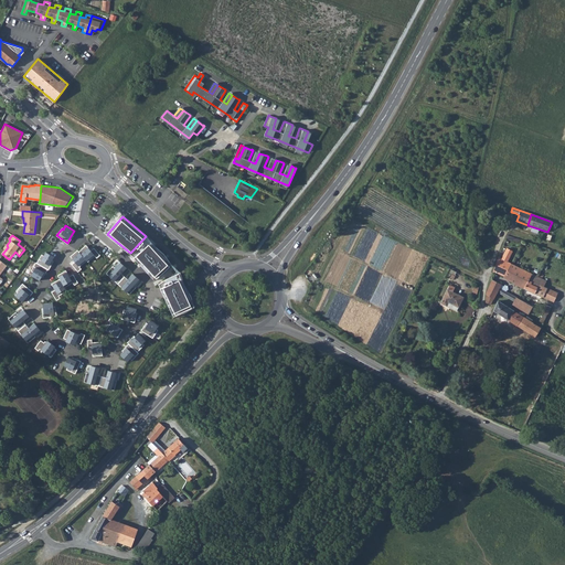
[(142,265),(156,280),(173,264),(158,248),(146,236),(130,253),(142,265)]
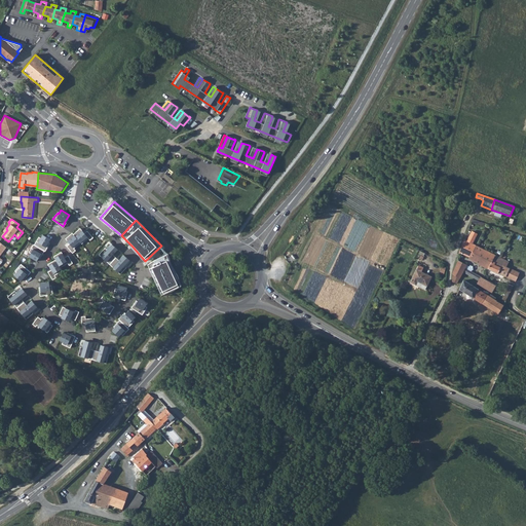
[(80,228),(72,234),(79,242),(80,243),(87,237),(89,240),(92,237),(86,231),(84,233),(80,228)]
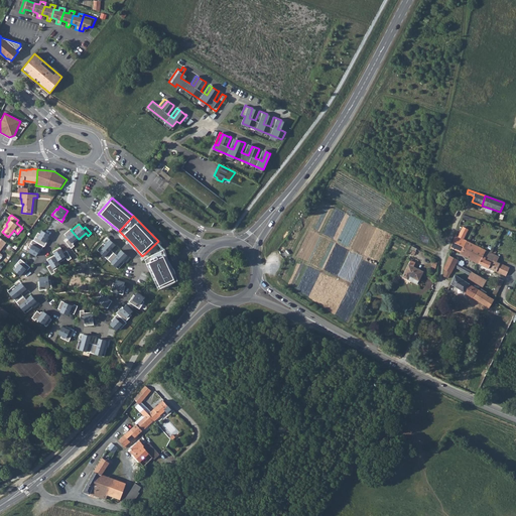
[(456,235),(452,247),(461,252),(462,252),(467,241),(464,239),(468,229),(464,227),(459,236),(456,235)]
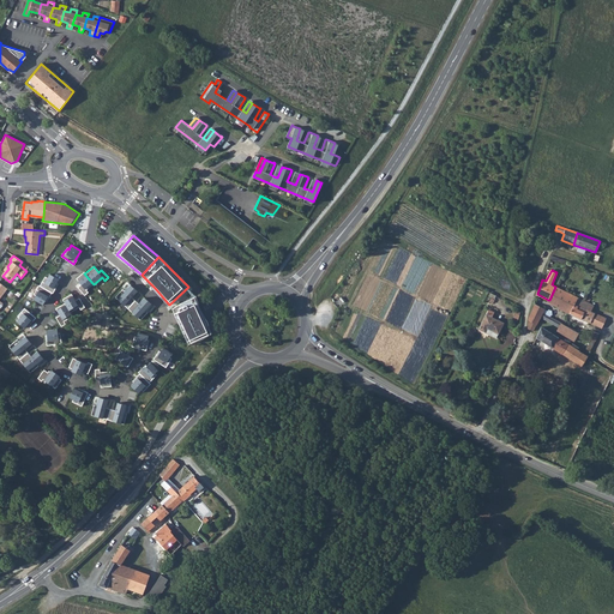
[(84,272),(76,278),(80,284),(77,287),(84,295),(88,293),(85,289),(92,283),(84,274),(84,272)]
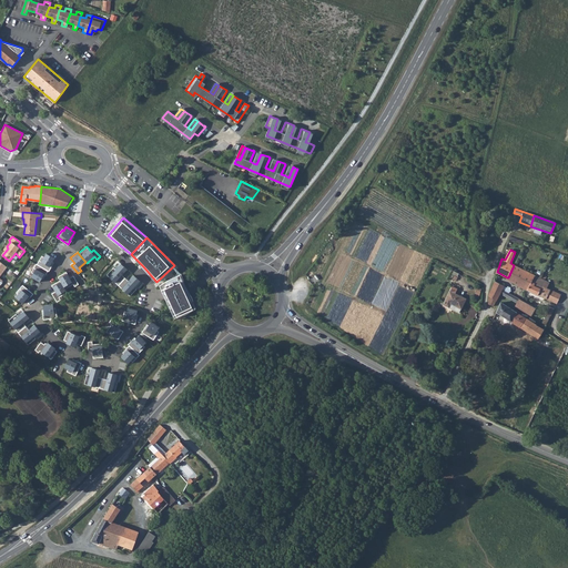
[(528,270),(543,277),(551,259),(537,252),(528,270)]
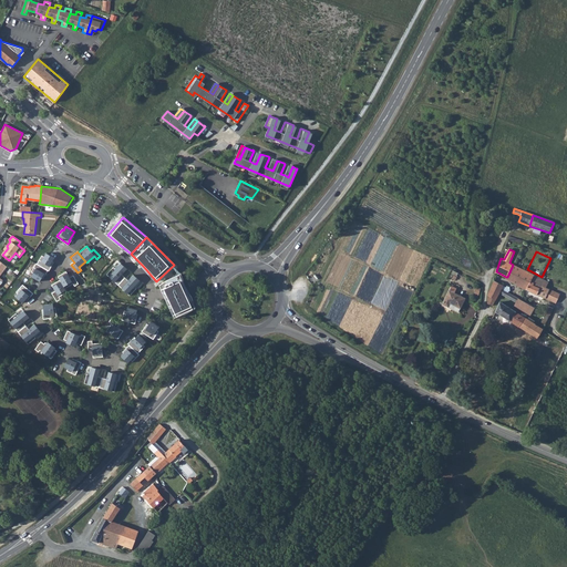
[(54,257),(44,253),(43,256),(41,255),(37,264),(48,270),(50,267),(49,266),(54,257)]
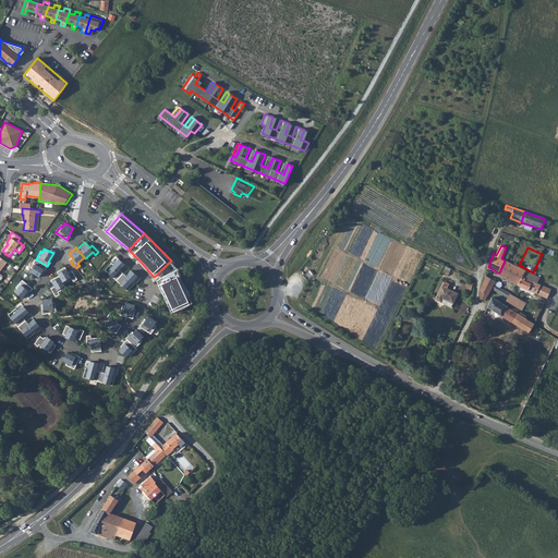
[(542,254),(533,273),(543,254),(542,254)]
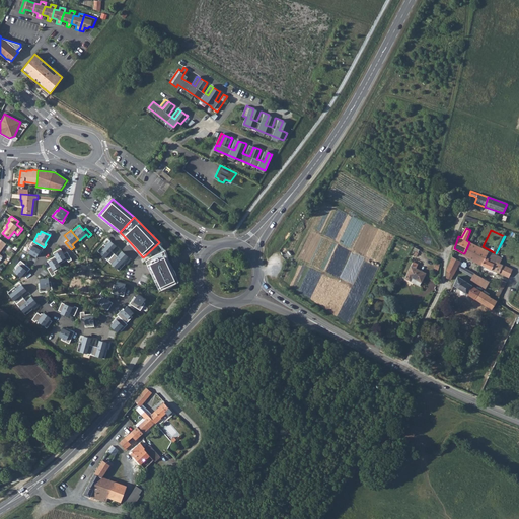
[(33,241),(32,240),(27,248),(29,249),(27,252),(35,257),(40,250),(42,251),(44,247),(33,241)]
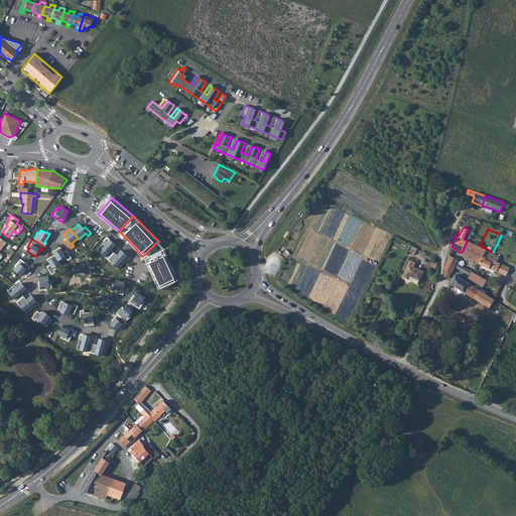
[(109,239),(98,251),(108,259),(113,253),(110,250),(115,245),(109,239)]
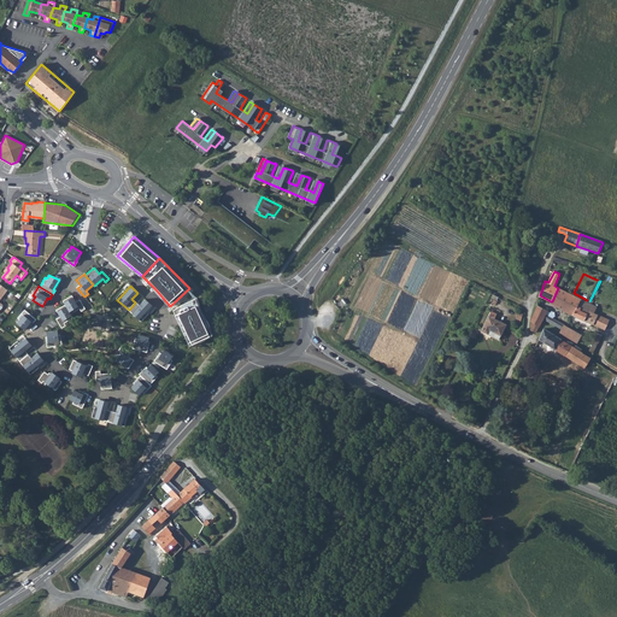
[(552,301),(551,301),(550,304),(562,310),(573,316),(581,299),(558,288),(552,301)]
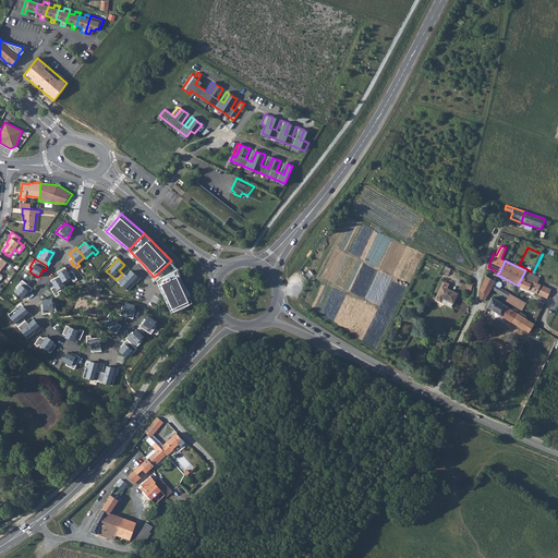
[(69,274),(64,267),(57,273),(58,276),(63,283),(71,279),(73,281),(76,279),(72,271),(69,274)]
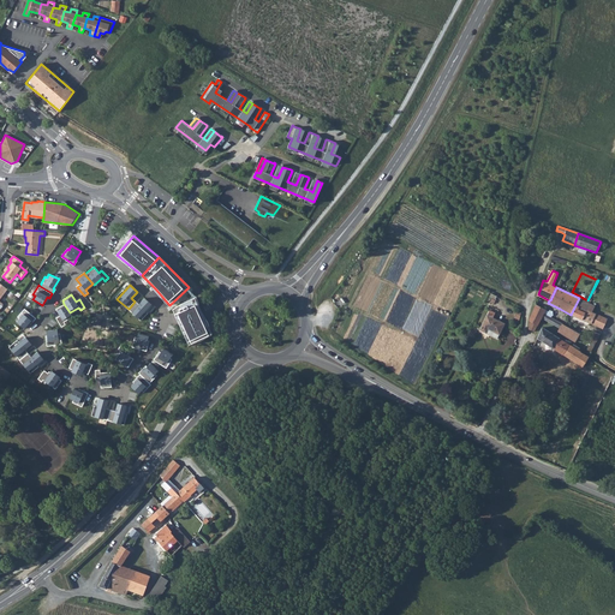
[(135,302),(129,309),(137,317),(150,304),(143,298),(138,304),(135,302)]
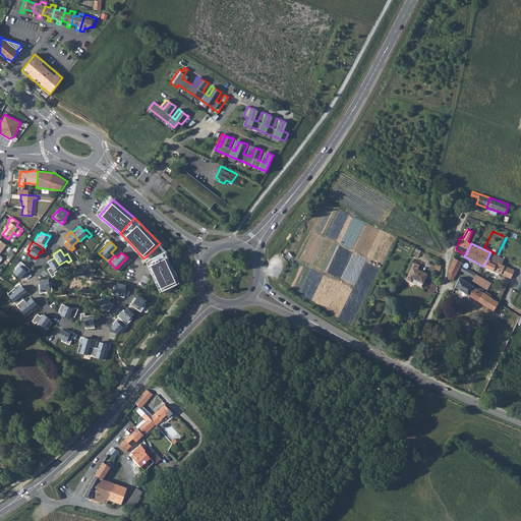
[(490,252),(483,267),(501,274),(505,266),(501,264),(504,258),(498,255),(490,252)]
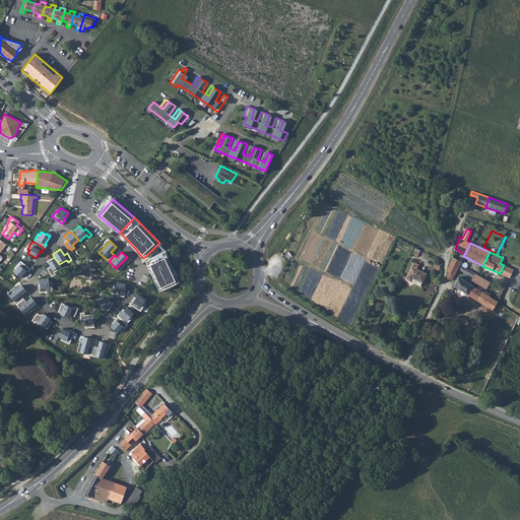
[(165,253),(147,261),(160,290),(179,281),(165,253)]
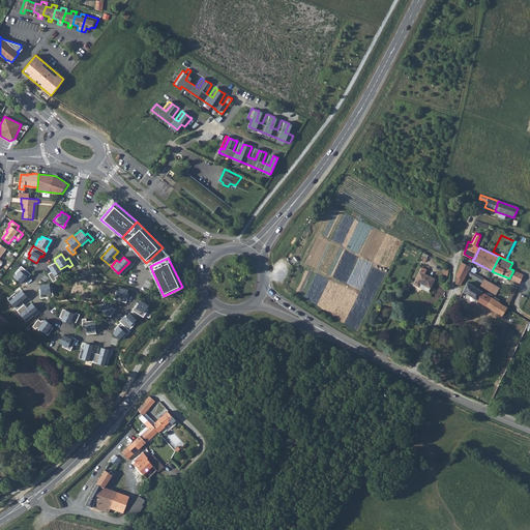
[(60,269),(55,262),(48,266),(51,272),(49,273),(53,282),(56,280),(55,276),(62,272),(60,269)]
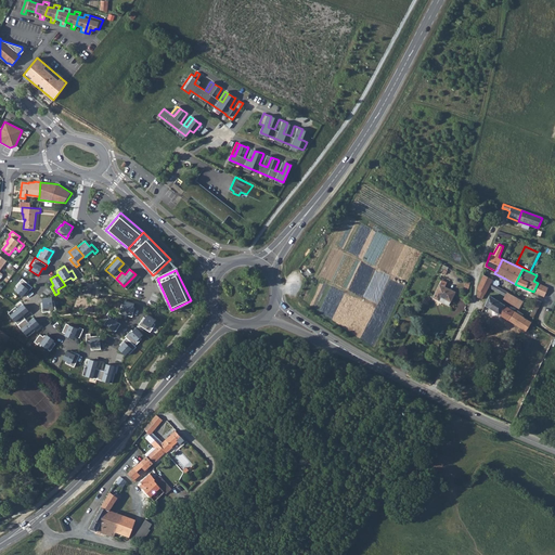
[(477,288),(477,296),(482,298),(488,286),(490,282),(492,280),(483,274),(483,275),(477,288)]
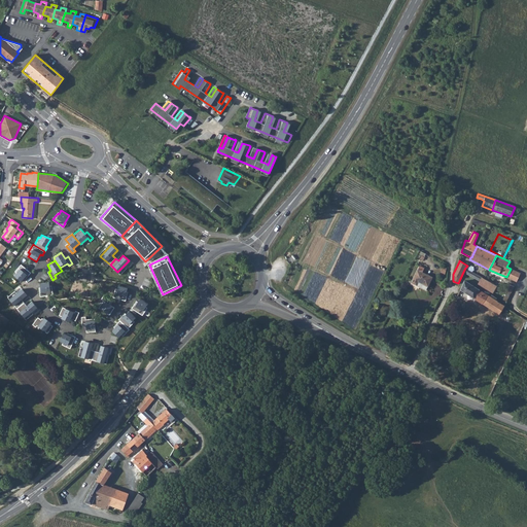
[(21,265),(14,272),(15,272),(13,275),(21,281),(26,274),(28,276),(30,272),(21,265)]
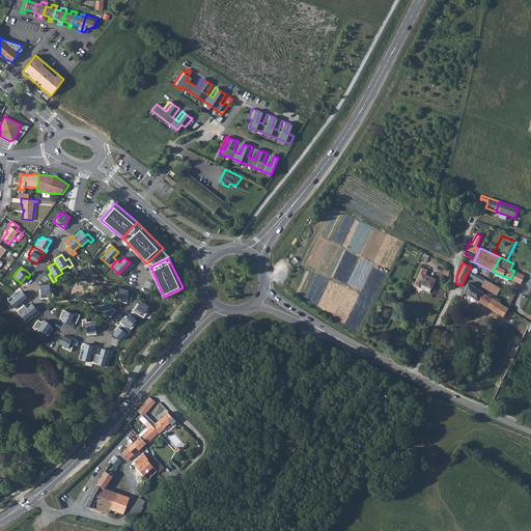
[(469,270),(467,274),(483,283),(485,279),(469,270)]
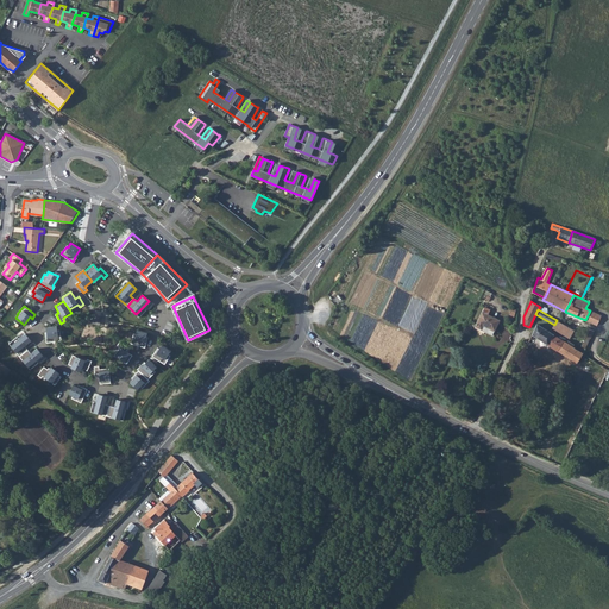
[(483,311),(476,325),(483,328),(484,325),(495,330),(501,319),(483,311)]
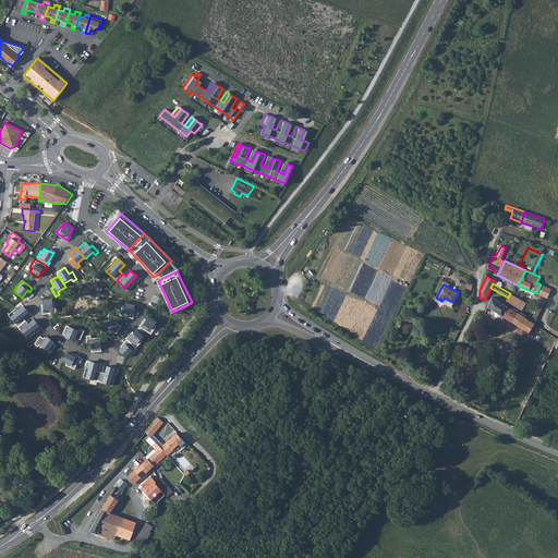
[(541,284),(536,293),(546,299),(550,289),(541,284)]
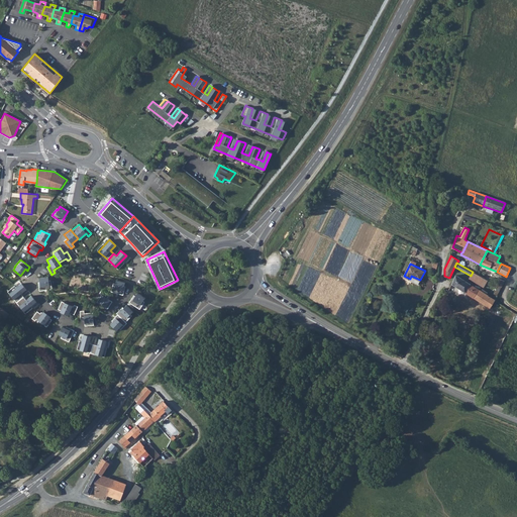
[(471,276),(469,279),(483,287),(487,280),(477,275),(476,274),(473,272),(471,276)]
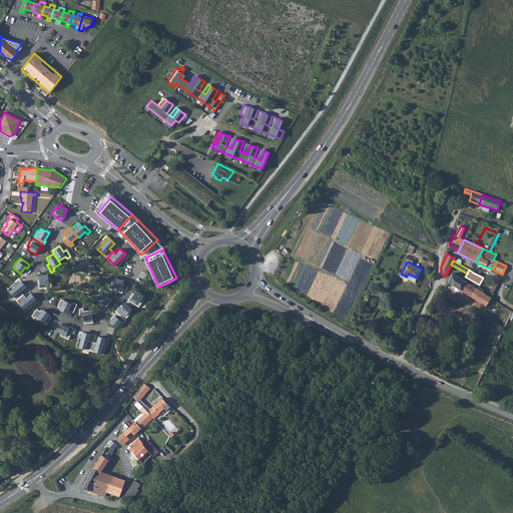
[(453,273),(448,282),(460,290),(469,296),(470,296),(486,306),(491,299),(485,295),(480,291),(463,280),(453,273)]
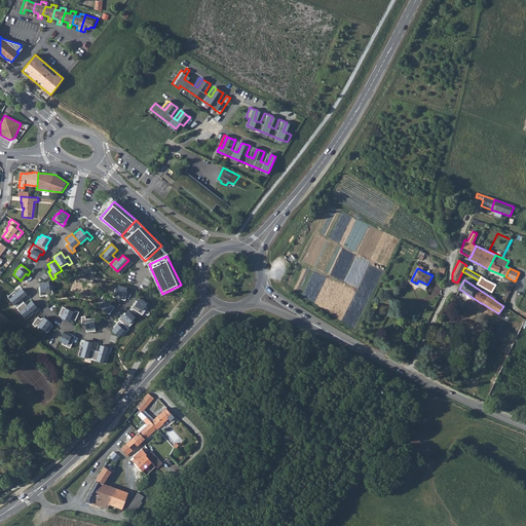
[(48,282),(40,284),(40,287),(38,288),(40,296),(47,294),(47,291),(51,290),(50,286),(49,286),(48,282)]
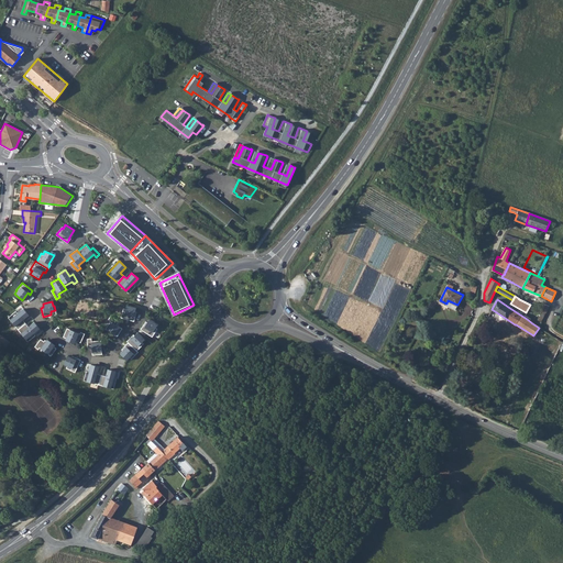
[(543,302),(539,310),(542,311),(545,313),(549,306),(543,302)]
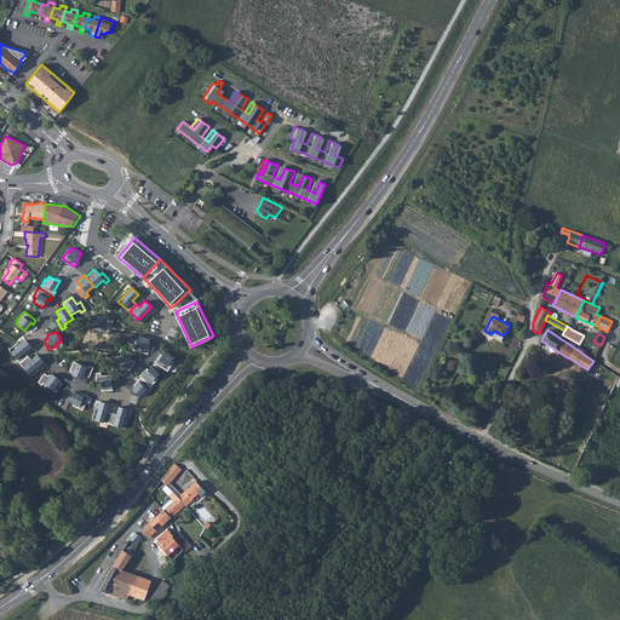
[(149,339),(138,336),(137,340),(136,339),(132,350),(147,354),(150,344),(148,343),(149,339)]
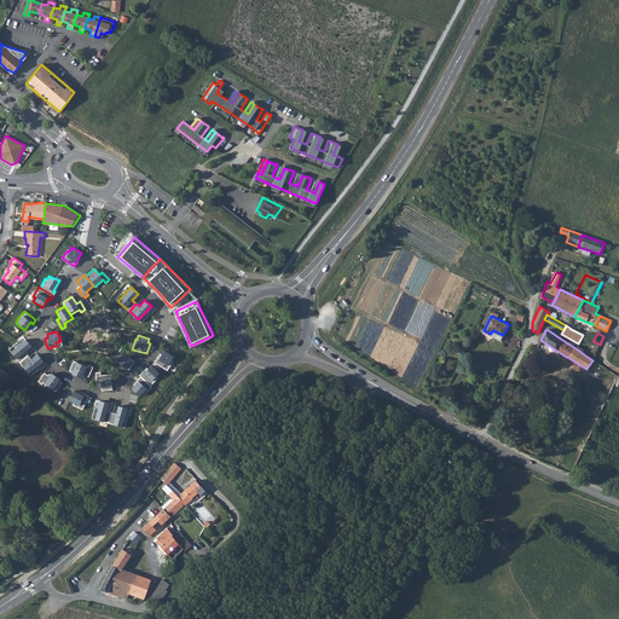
[(17,342),(9,348),(19,362),(27,356),(23,352),(30,346),(24,339),(18,343),(17,342)]
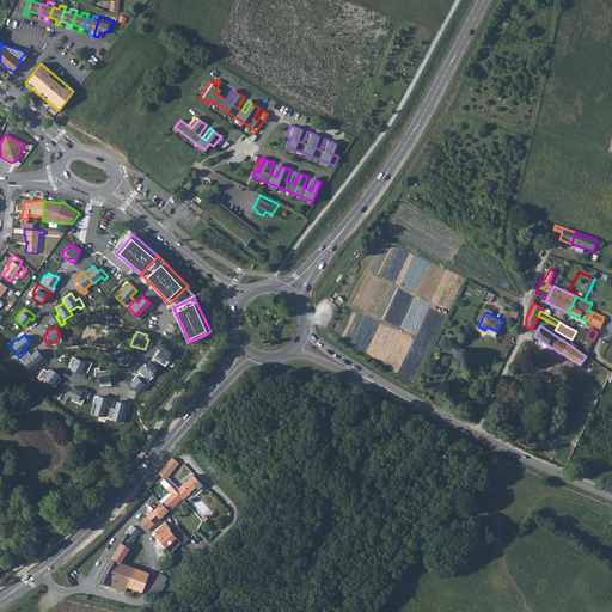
[(158,350),(153,357),(165,366),(171,357),(169,356),(171,352),(161,346),(158,350)]
